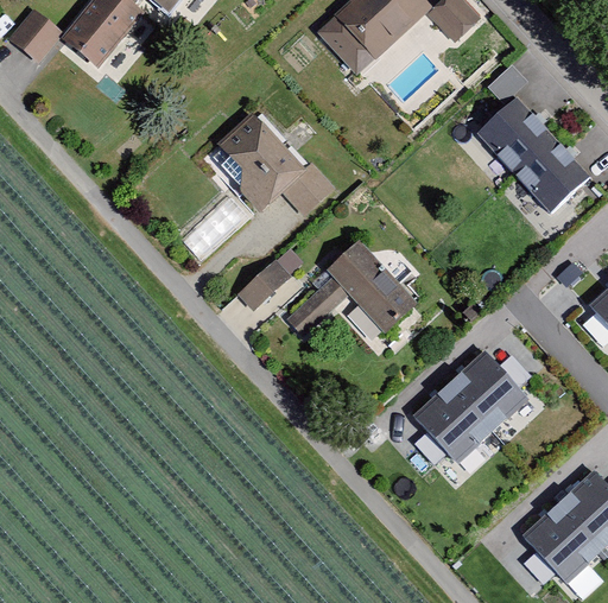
[(140,14),(124,0),(90,0),(56,39),(96,70),(140,14)]
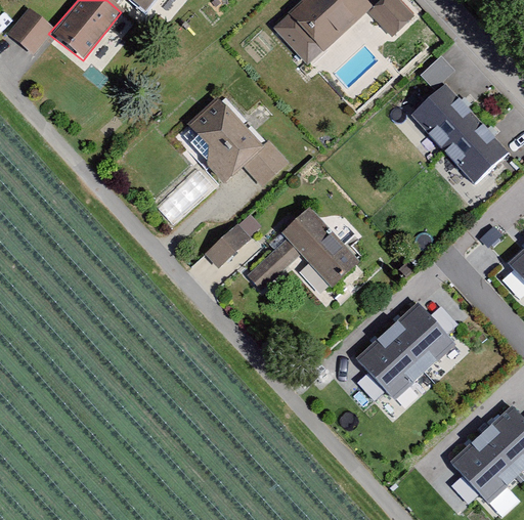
[(126,0),(141,13),(153,0),(126,0)]
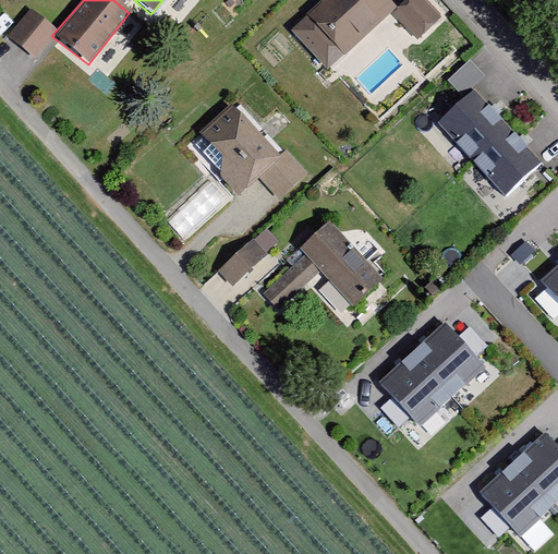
[(326,70),(393,8),(387,0),(323,0),(288,33),(326,70)]
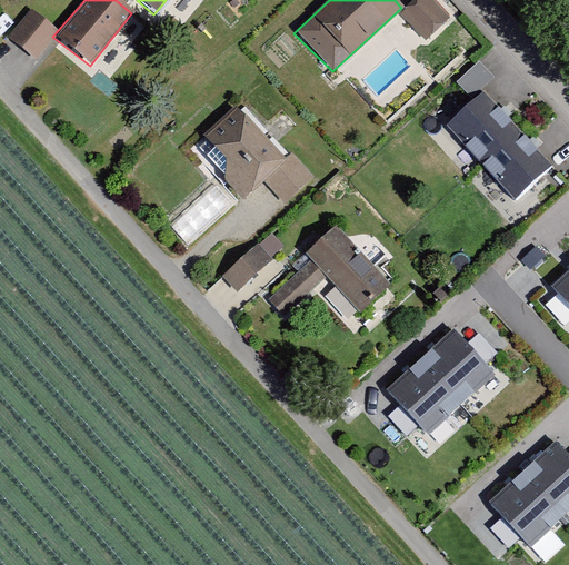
[(411,0),(402,8),(427,36),(453,11),(442,0),(411,0)]
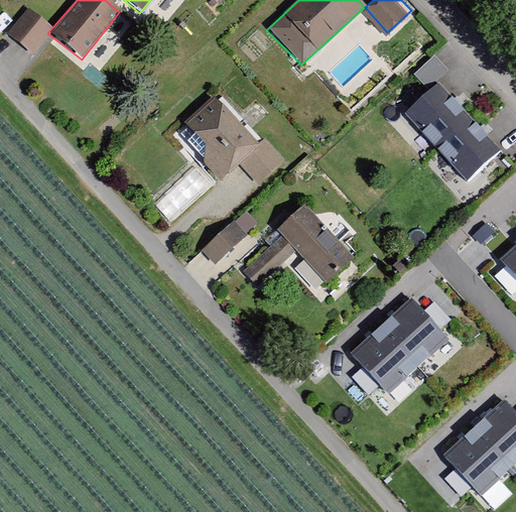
[(427,83),(446,66),(435,53),(416,71),(427,83)]
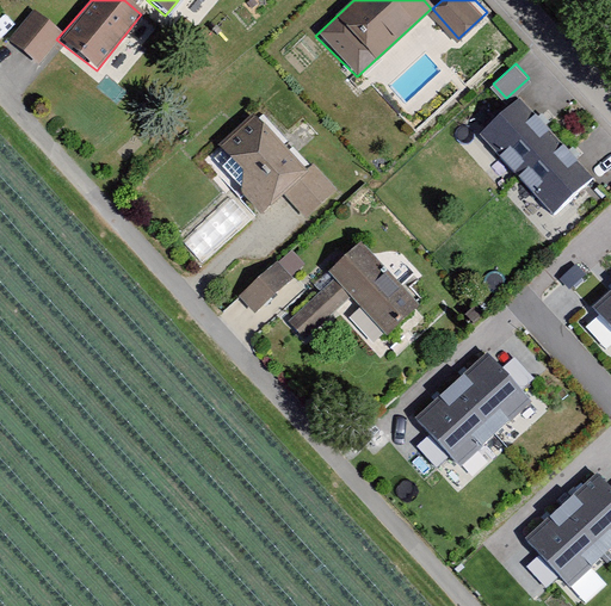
[(520,179),(563,142),(529,103),(486,141),(520,179)]
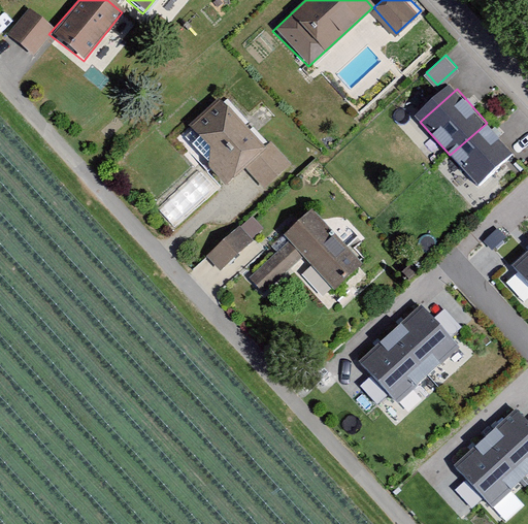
[(262,153),(213,102),(174,137),(224,187),(262,153)]
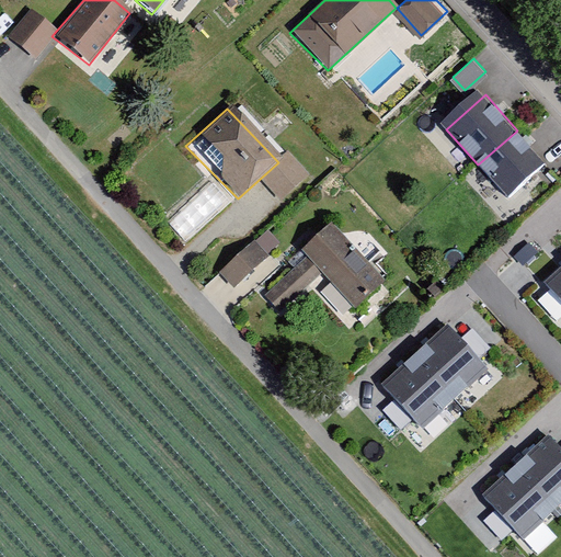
[(517,131),(478,165),(511,202),(549,167),(517,131)]
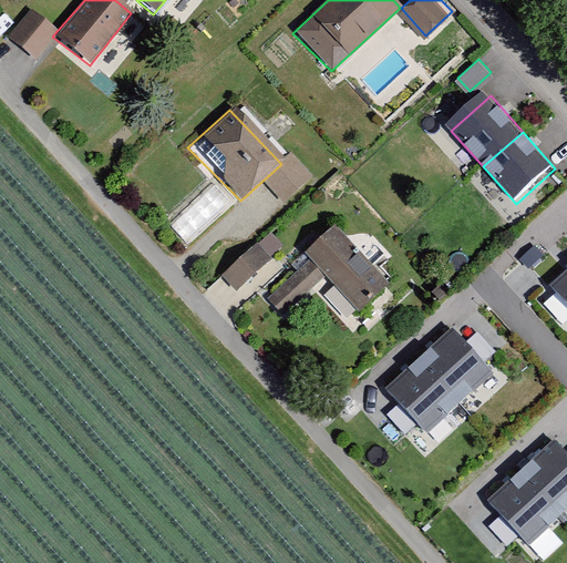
[(305,257),(264,296),(271,304),(312,265),(354,309),(387,279),(332,222),(300,253),(305,257)]
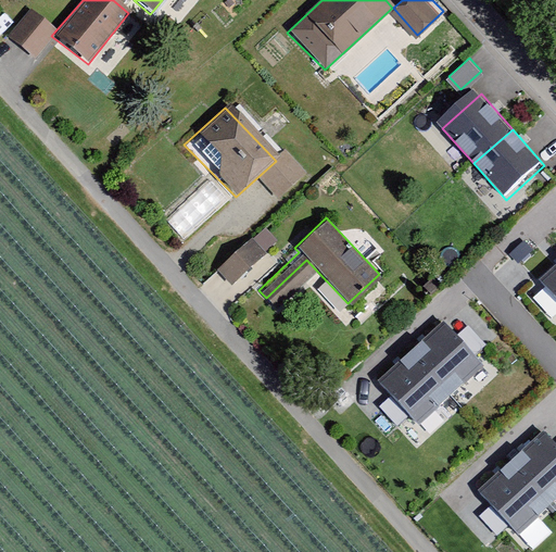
[(219,264),(232,278),(269,246),(256,231),(219,264)]
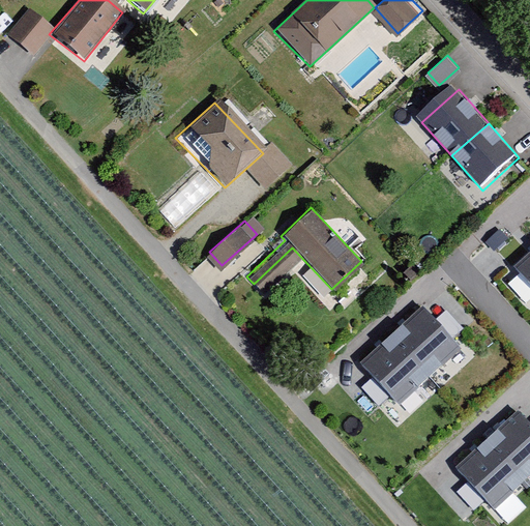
[(529,252),(514,265),(529,283),(529,252)]
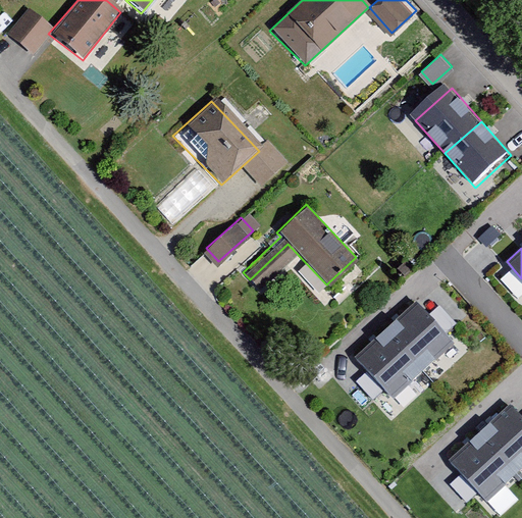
[(390,329),(427,373),(459,347),(421,303),(390,329)]
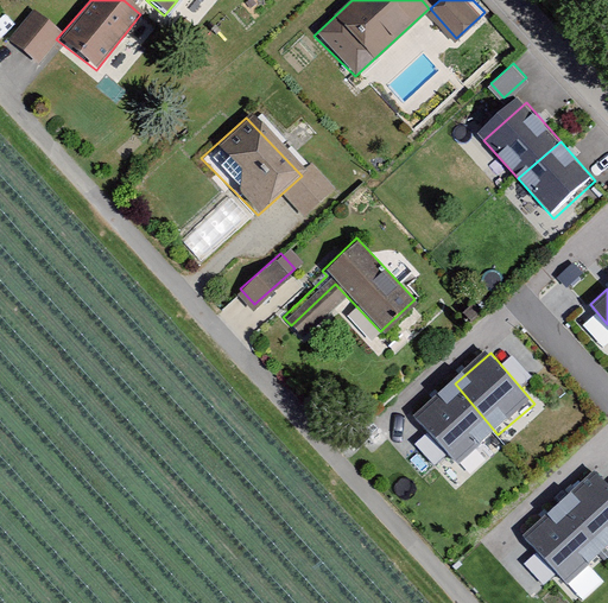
[(498,435),(455,383),(418,414),(461,465),(498,435)]
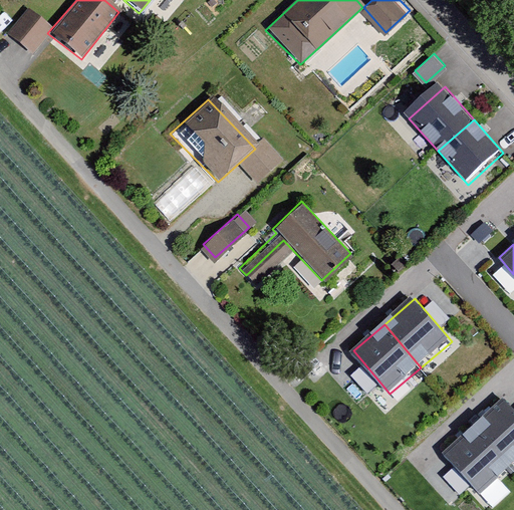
[(476,423),(513,466),(513,465),(513,406),(507,397),(476,423)]
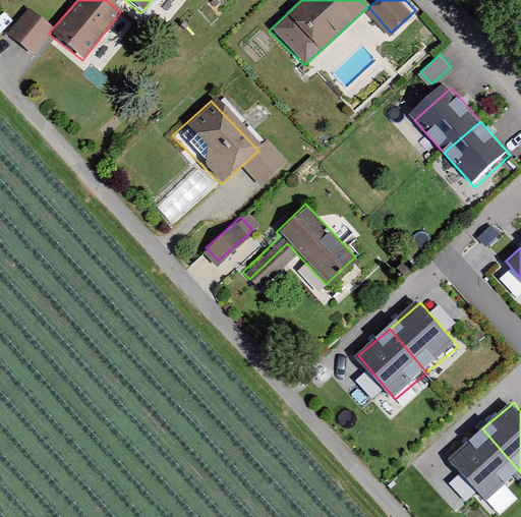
[(520,472),(482,428),(451,455),(488,499),(520,472)]
